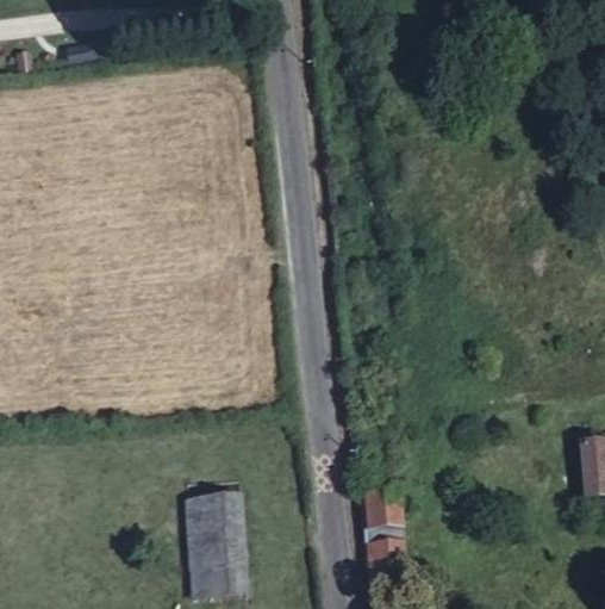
[(47,68),(82,63),(79,42),(44,47),(47,68)]
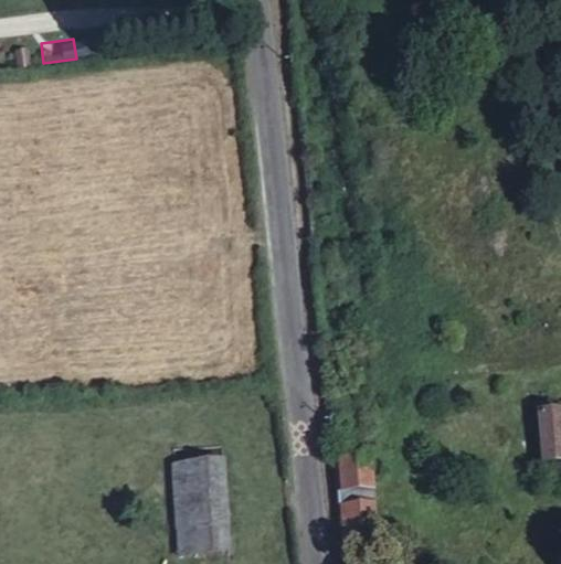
[(560,445),(554,404),(536,406),(544,479),(560,477),(560,445)]
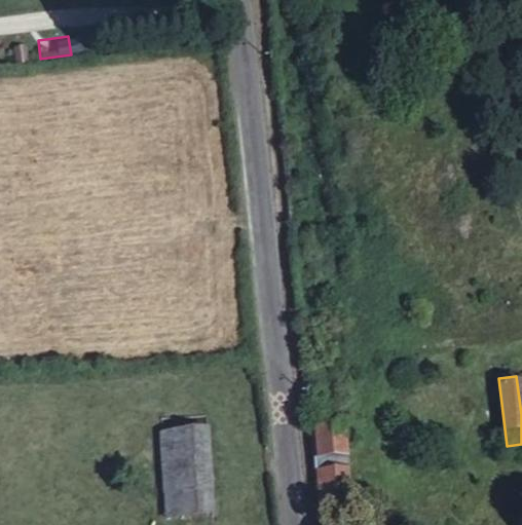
[(345,418),(313,419),(314,451),(346,450),(345,418)]
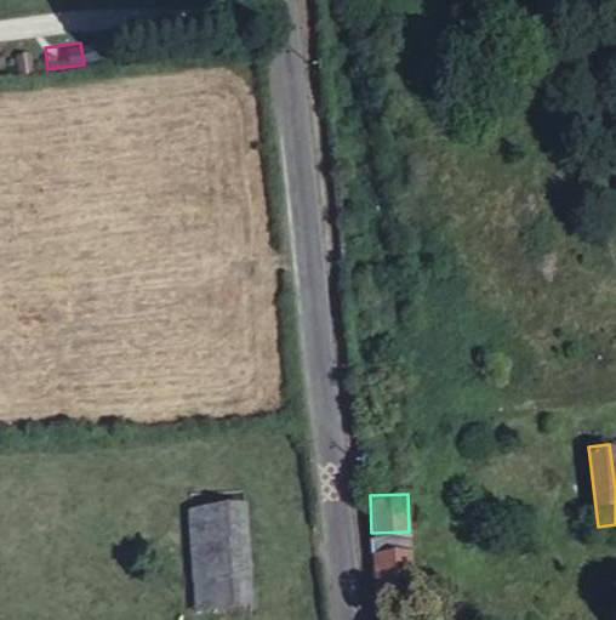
[(250,500),(192,500),(193,608),(251,607),(250,500)]
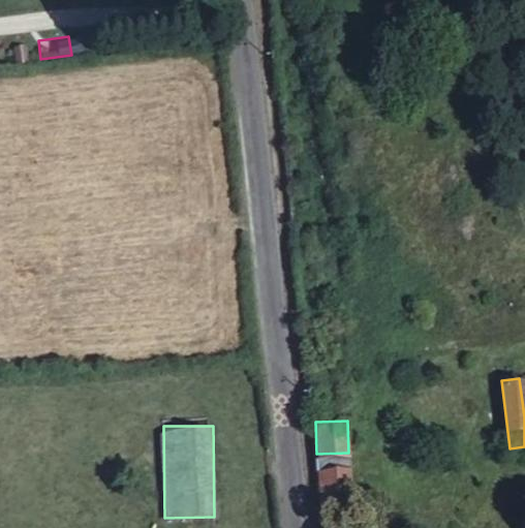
[(349,477),(312,480),(313,491),(316,526),(339,525),(338,513),(352,511),(349,477)]
